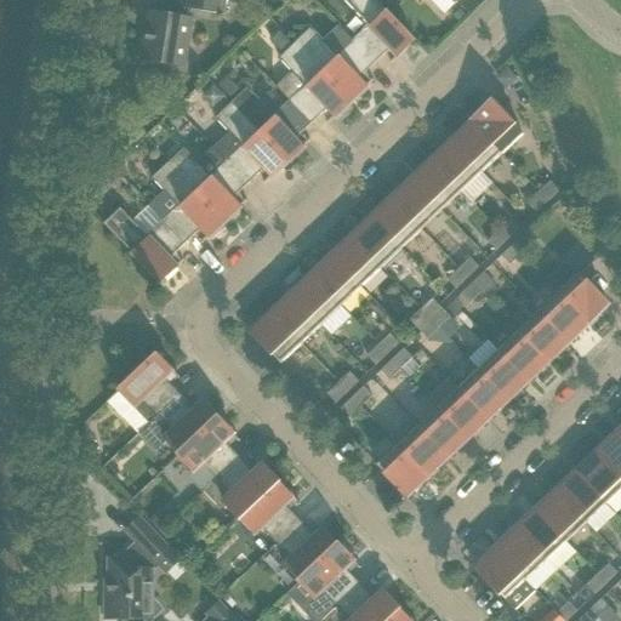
[(204,0),(203,10),(203,11),(224,15),(226,0),(204,0)]
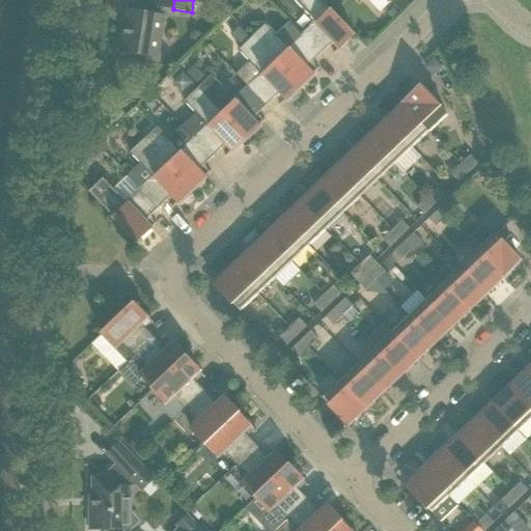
[(301,34),(320,54),(334,42),(340,49),(355,35),(320,0),(294,0),(314,22),(301,34)]
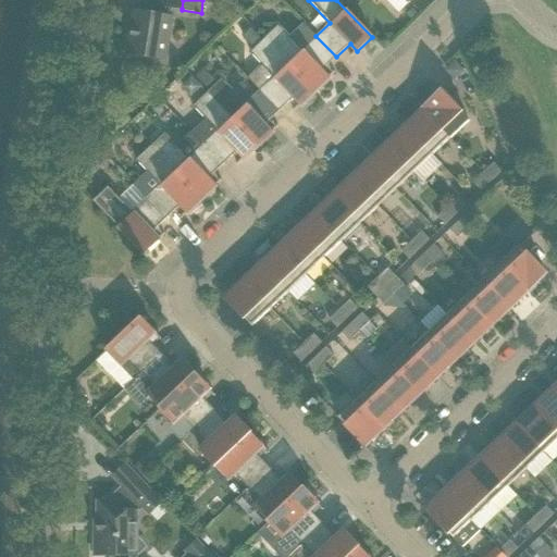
[(169,7),(156,4),(153,14),(133,11),(126,54),(166,60),(173,17),(168,16),(169,7)]
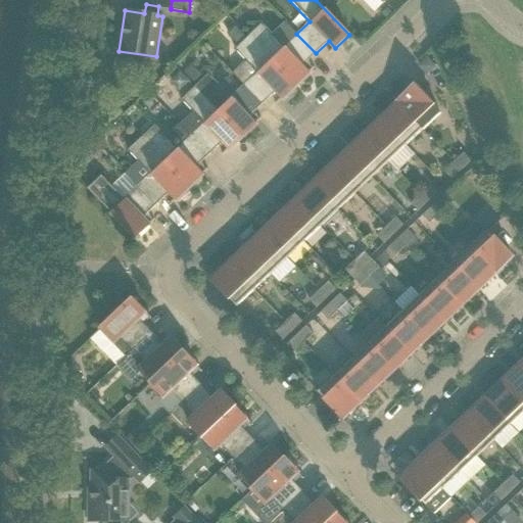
[(262,24),(248,36),(295,86),(308,74),(302,66),(316,53),(296,34),(285,22),(273,35),(262,24)]
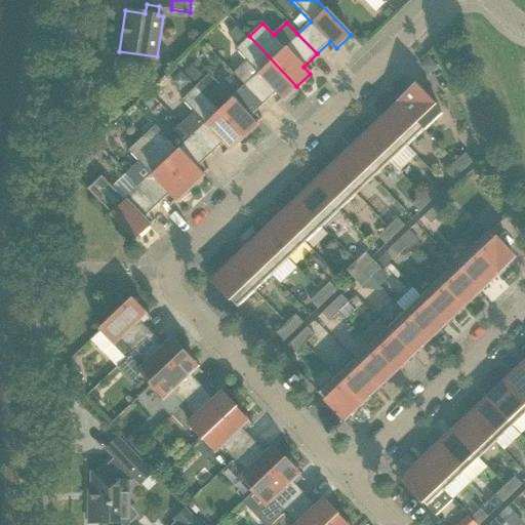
[(237,28),(229,35),(237,44),(245,37),(237,28)]
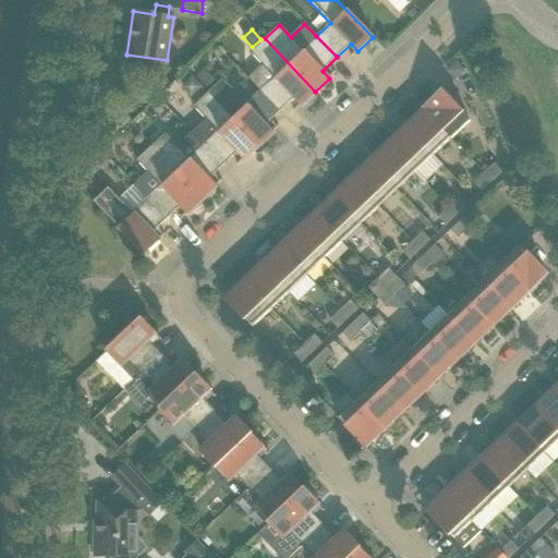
[(251,52),(263,65),(249,80),(259,91),(279,111),(293,98),(301,106),(315,92),(265,38),(251,52)]
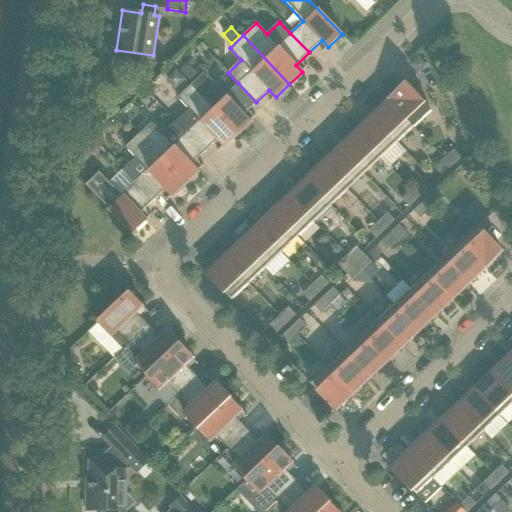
[(187,63),(179,70),(190,81),(198,74),(187,63)]
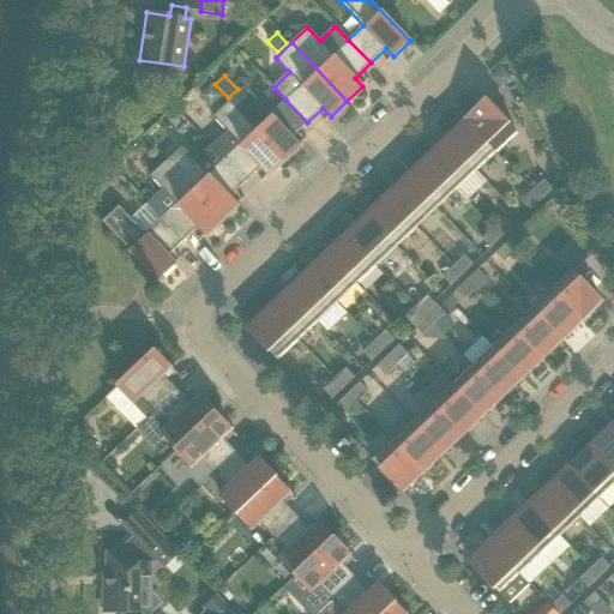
[(210,85),(199,96),(210,107),(222,96),(210,85)]
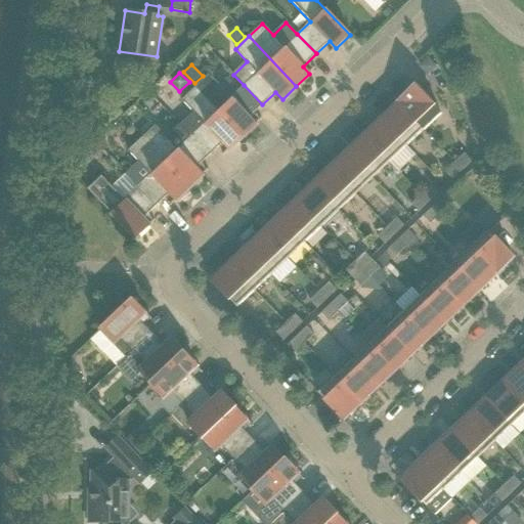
[(209,75),(195,87),(243,137),(256,124),(249,117),(262,104),(244,85),(230,97),(209,75)]
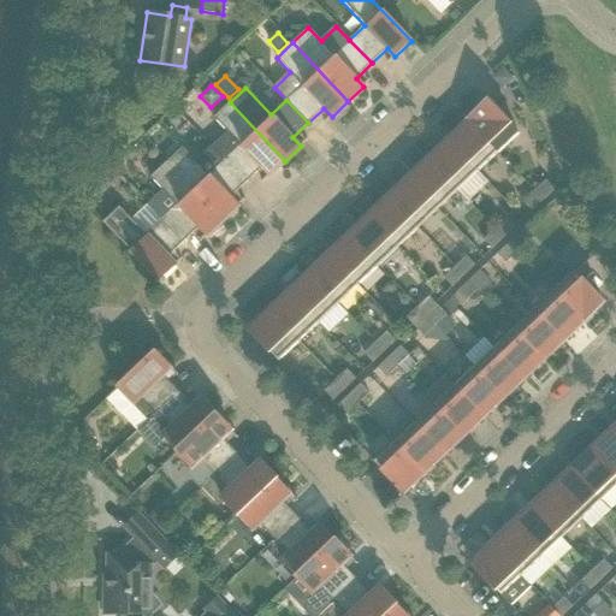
[(468,122),(497,153),(519,132),(489,101),(468,122)]
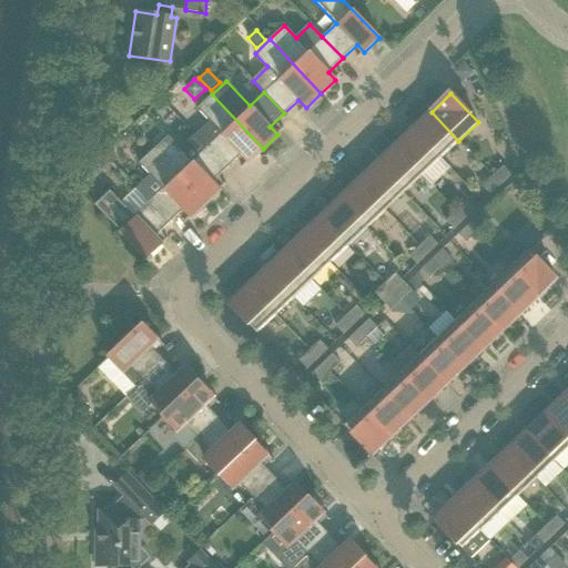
[(263,149),(212,94),(196,109),(221,133),(206,146),(226,169),(241,154),(249,162),(263,149)]
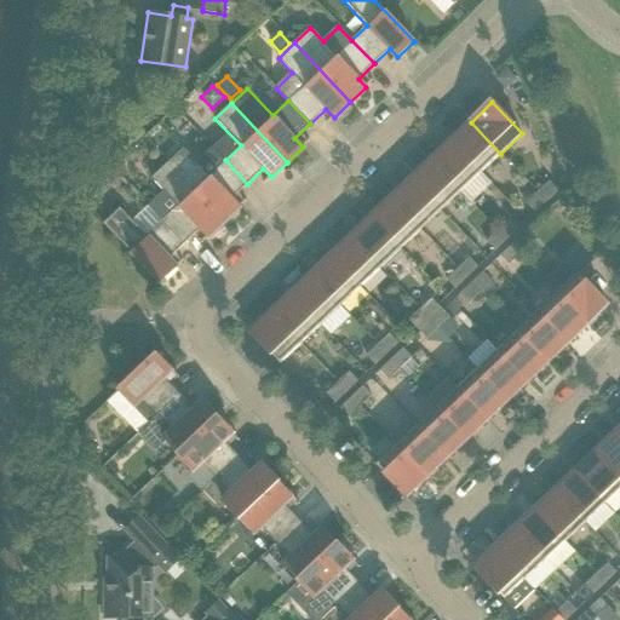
[(471,122),(451,141),(481,172),(500,154),(471,122)]
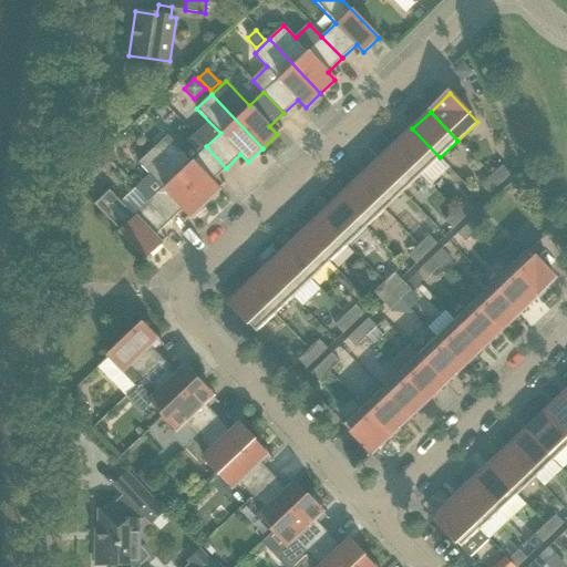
[(412,129),(394,146),(422,175),(440,157),(412,129)]
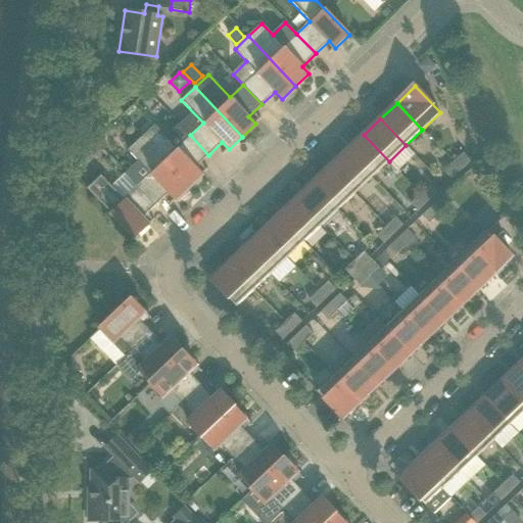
[(155,125),(142,138),(189,187),(202,175),(195,168),(208,155),(190,135),(177,148),(155,125)]
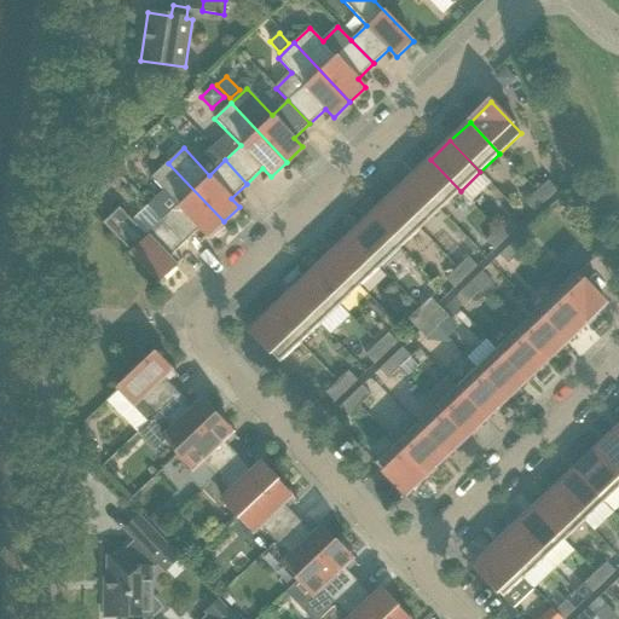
[(461,191),(431,160),(410,179),(440,210),(461,191)]
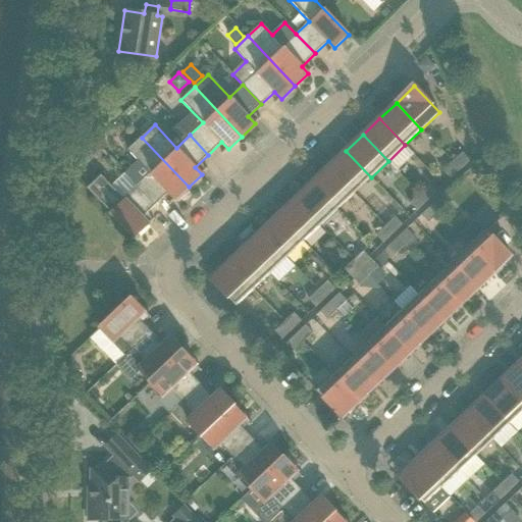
[(189,187),(142,138),(127,150),(150,173),(137,186),(155,205),(168,193),(175,200),(189,187)]
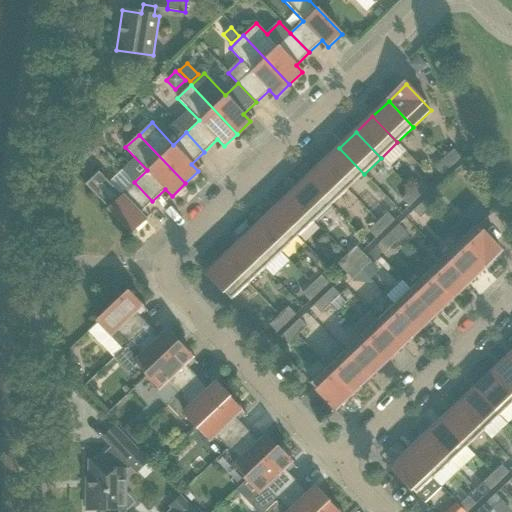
[(364,174),(339,148),(323,163),(348,190),(364,174)]
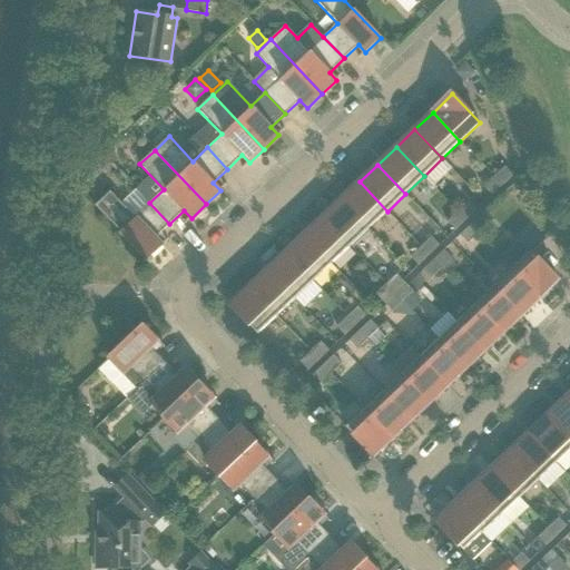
[(504,167),(494,177),(502,185),(513,175),(504,167)]
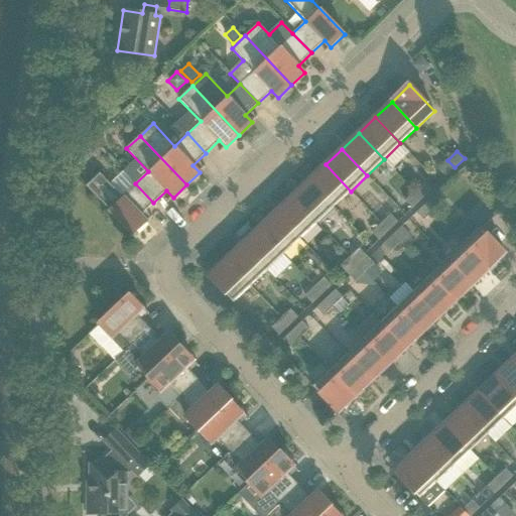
[(455,167),(447,160),(438,169),(445,176),(455,167)]
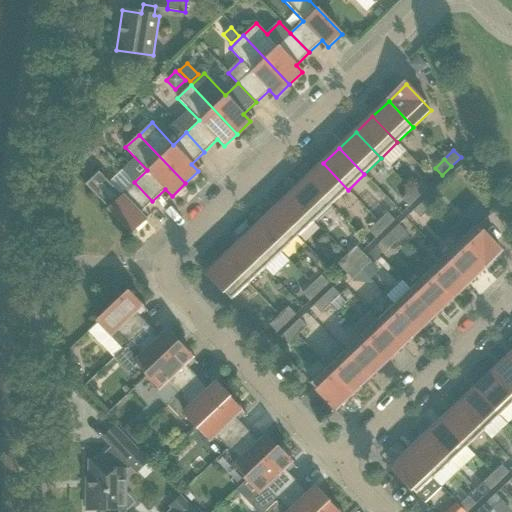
[(348,190),(323,163),(306,179),(331,205),(348,190)]
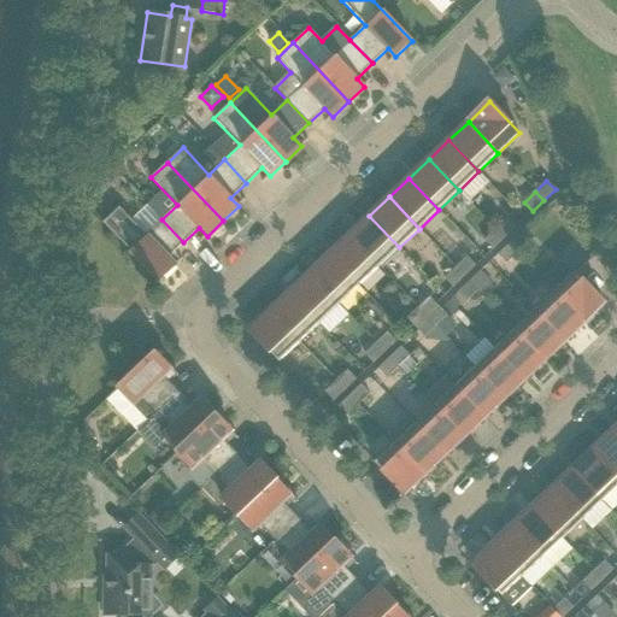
[(183,242),(162,219),(146,234),(119,207),(104,223),(159,282),(176,266),(168,258),(183,242)]
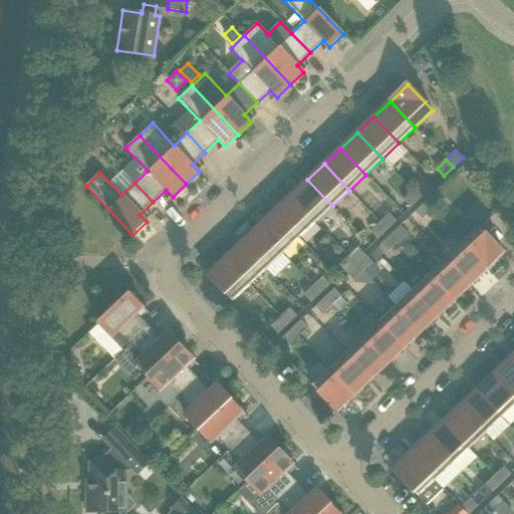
[(332,206),(307,180),(290,196),(315,222),(332,206)]
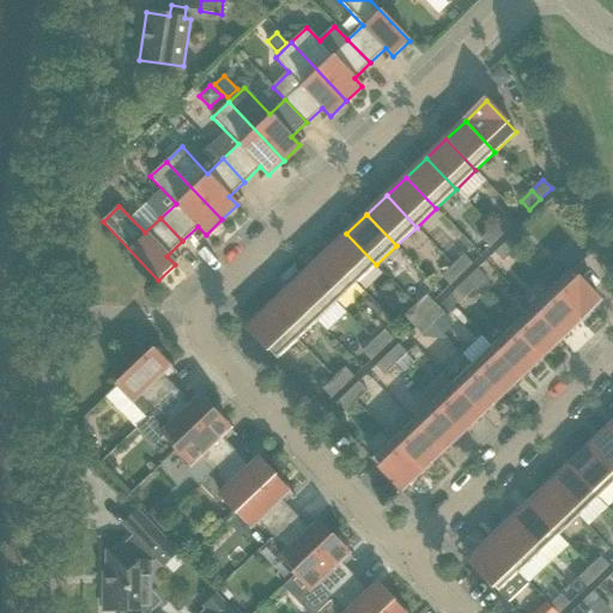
[(503,217),(492,228),(501,237),(513,226),(503,217)]
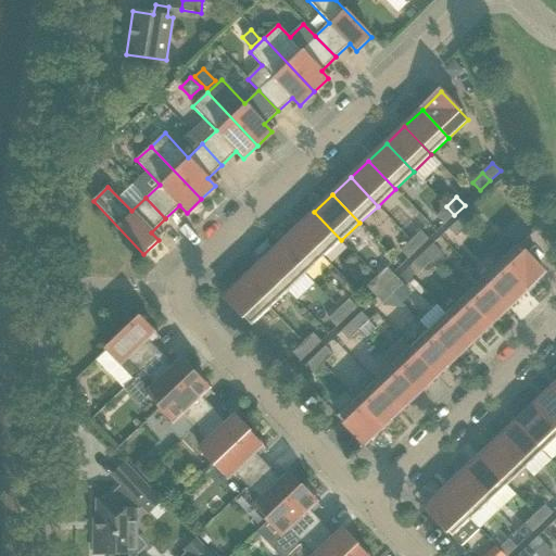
[(454,215),(446,206),(437,216),(444,225),(454,215)]
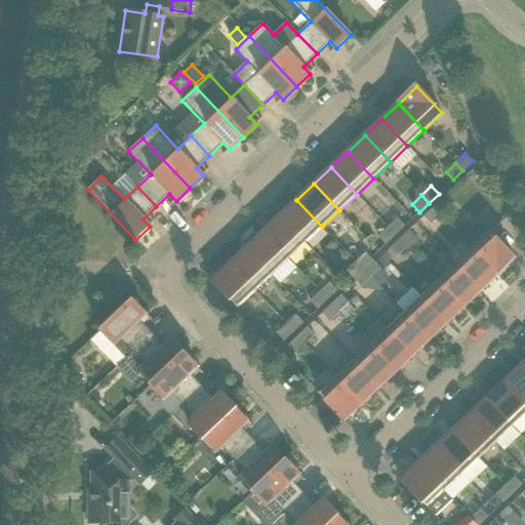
[(433,207),(441,215),(450,206),(443,198),(433,207)]
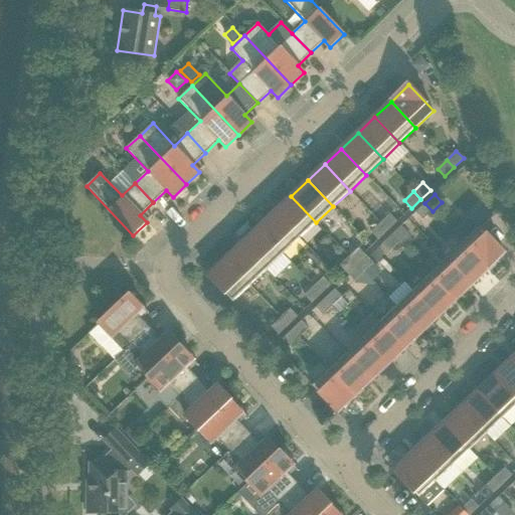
[(291,196),(275,212),(300,238),(316,222),(291,196)]
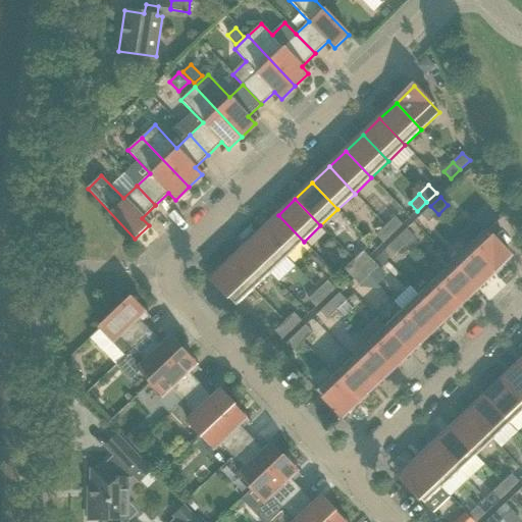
[(438,214),(430,206),(421,215),(428,223),(438,214)]
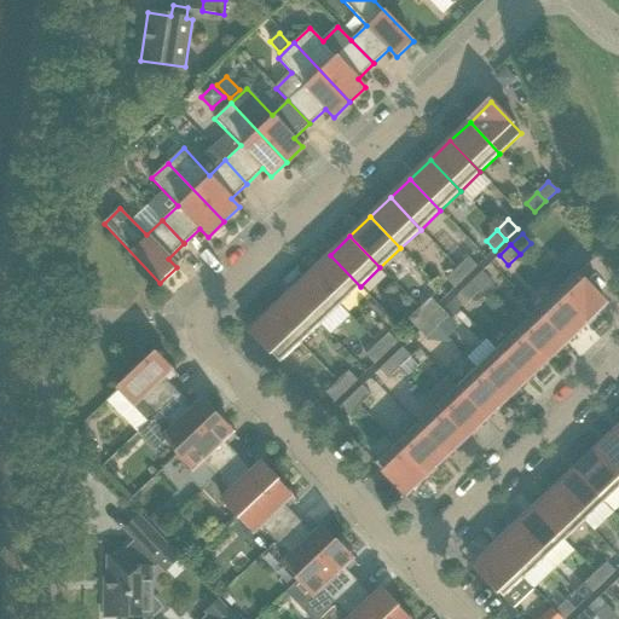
[(360,287),(330,255),(310,275),(340,306),(360,287)]
